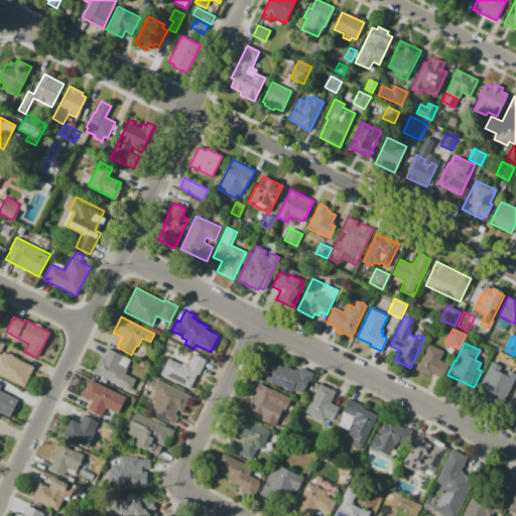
[(448,364),(441,379),(432,374),(431,377),(415,369),(427,344),(443,352),(439,360),(448,364)]
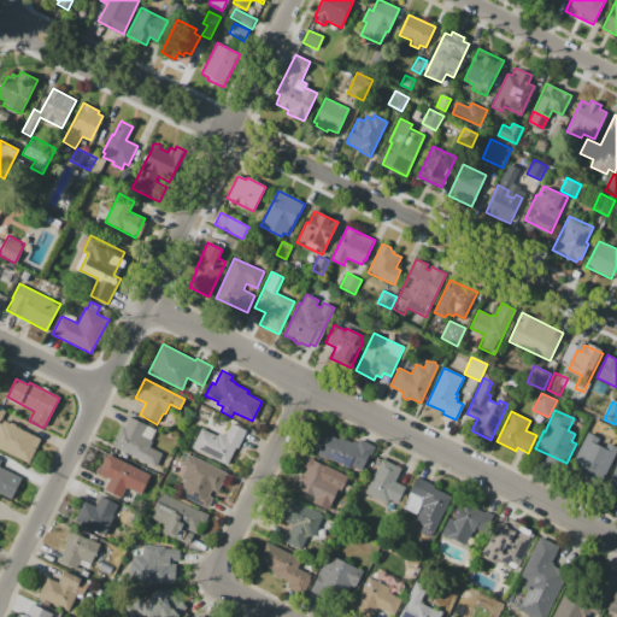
[(129,417),(157,432),(150,447),(160,453),(153,468),(111,446),(121,425),(124,427),(129,417)]
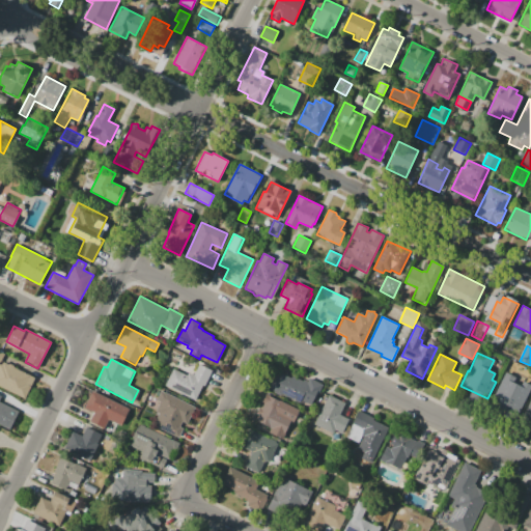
[(14,367),(34,378),(24,399),(0,387),(0,363),(2,364),(3,362),(9,365),(9,364),(10,364),(11,364),(12,365),(14,366),(14,367)]
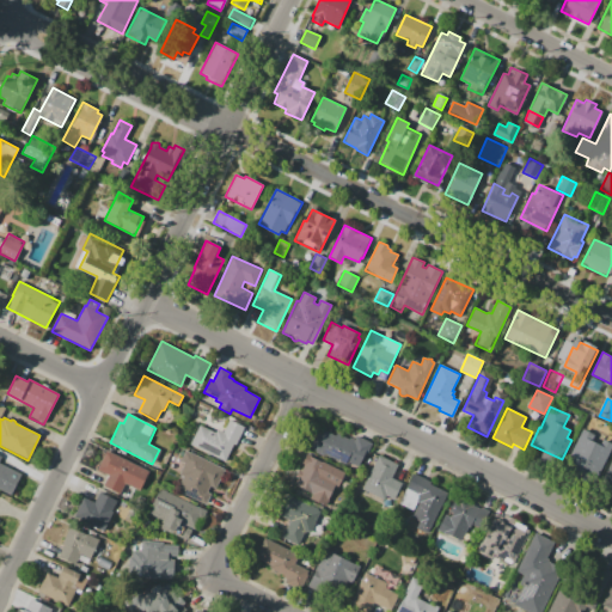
[(244,427),(234,445),(233,444),(225,461),(190,444),(200,424),(215,433),(216,429),(221,432),(221,430),(224,430),(230,420),(244,427)]
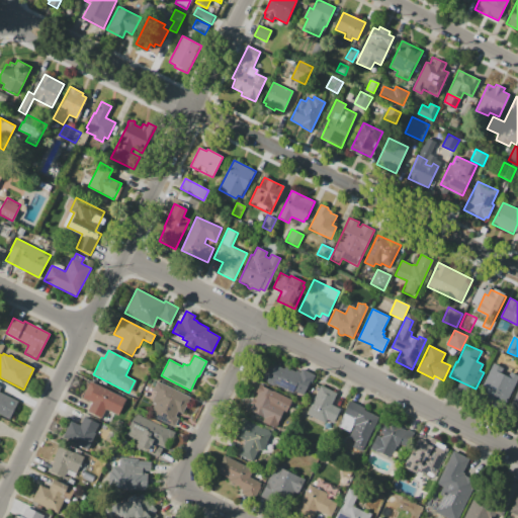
[(304,396),(293,391),(292,393),(264,378),(272,362),(283,368),(286,364),(300,371),(303,368),(316,375),(308,392),(306,392),(304,396)]
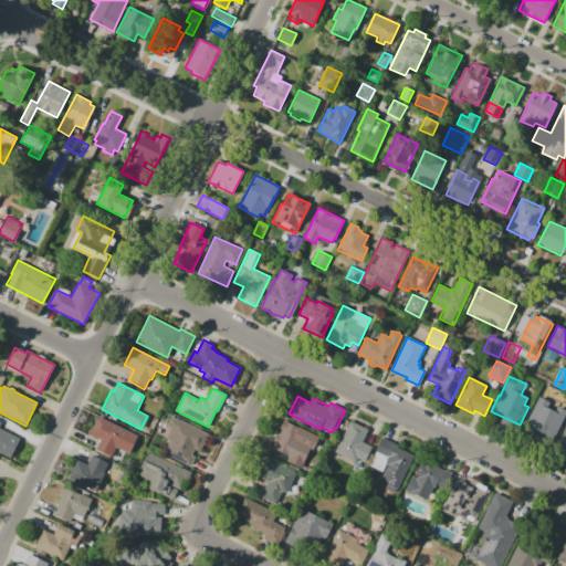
[(562,422),(551,444),(523,431),(530,418),(540,423),(544,413),(562,422)]
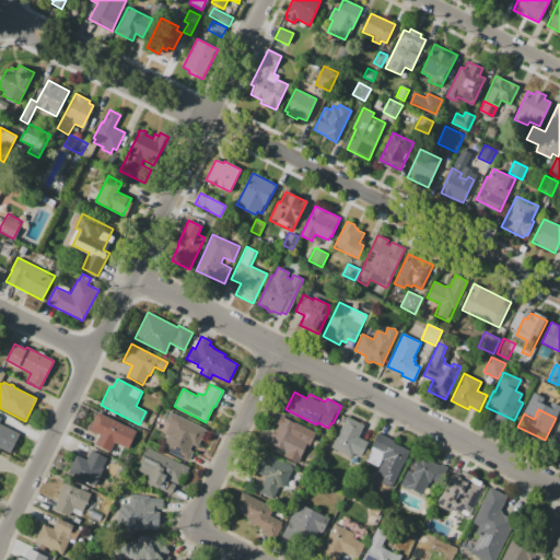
[(170,411),(174,415),(174,413),(206,430),(197,447),(193,445),(190,450),(194,452),(188,462),(162,448),(168,435),(164,433),(168,424),(164,421),(170,411)]
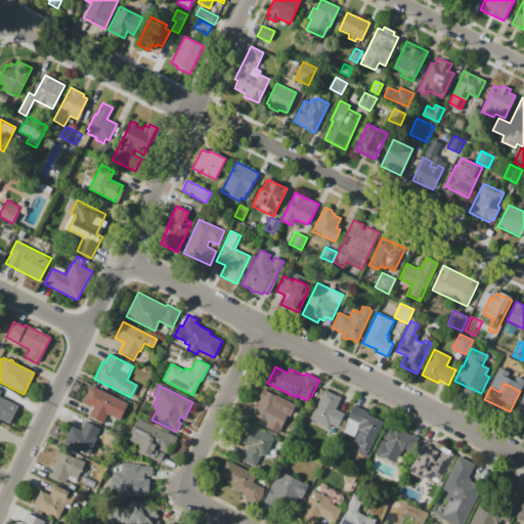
[(91,386),(128,404),(120,420),(107,412),(102,423),(88,416),(92,407),(83,402),(91,386)]
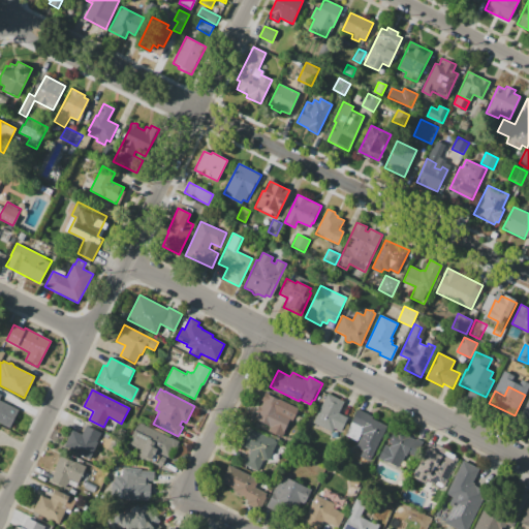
[(281,437),(268,430),(270,427),(254,418),(257,412),(256,412),(259,406),(260,406),(262,401),(261,401),(267,392),(298,408),(291,421),(289,421),(281,437)]
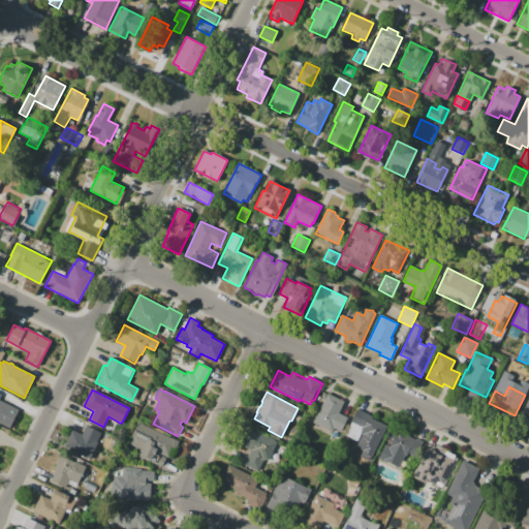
[(328,393),(344,401),(338,412),(347,417),(340,431),(334,428),(332,432),(313,423),(328,393)]
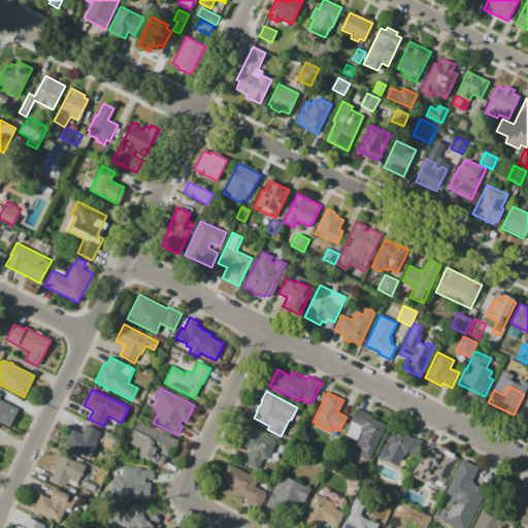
[(527,392),(516,421),(527,426),(527,392)]
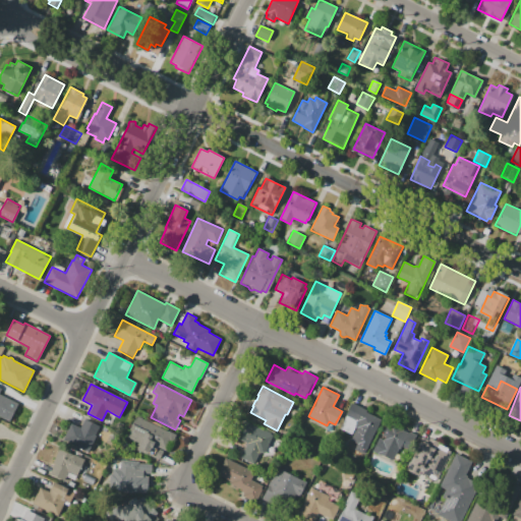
[(0,394),(18,403),(9,421),(0,416),(0,388),(1,389),(0,391),(0,394)]
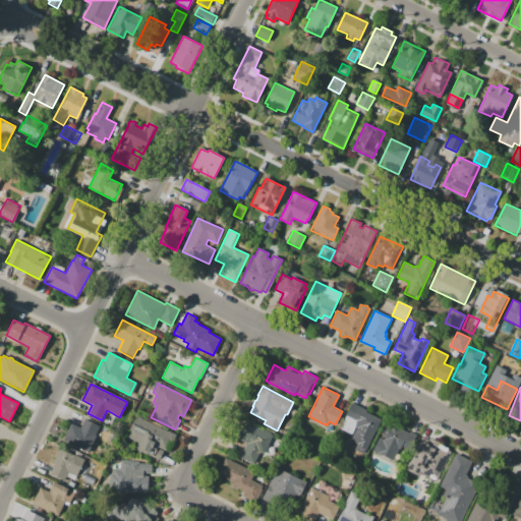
[(382,419),(363,455),(354,450),(357,444),(350,441),(357,427),(355,426),(351,435),(339,428),(352,403),(371,412),(370,414),(382,419)]
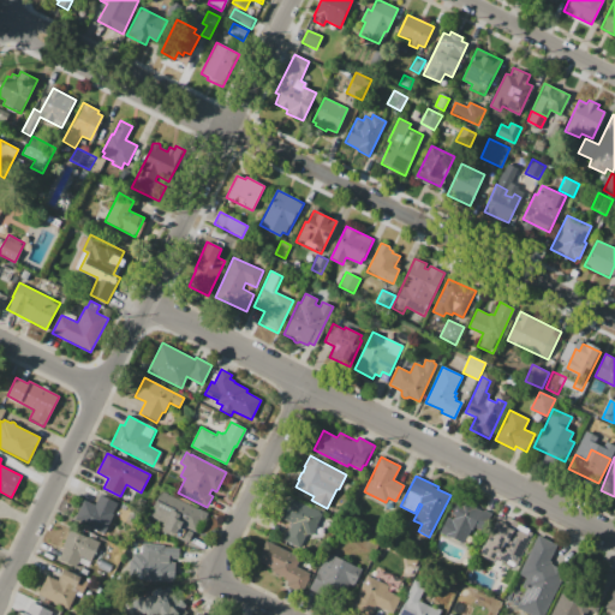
[(117,503),(112,514),(113,514),(103,533),(75,519),(84,499),(78,495),(85,482),(100,490),(99,494),(117,503)]
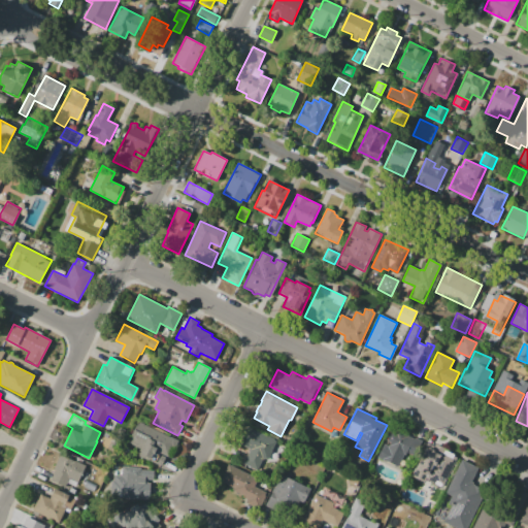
[(138,421),(179,441),(165,468),(138,455),(141,450),(128,443),(132,436),(130,435),(138,421)]
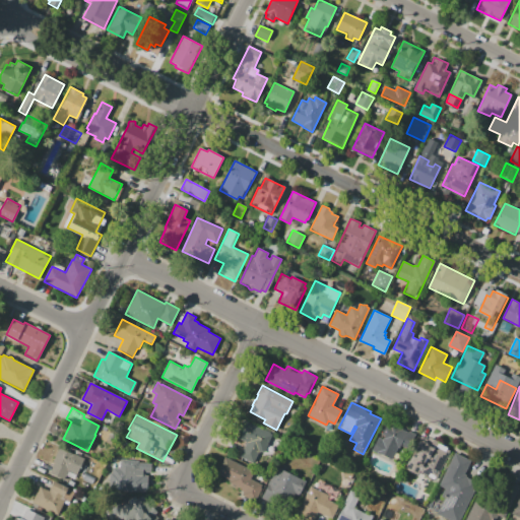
[(253,463),(239,457),(246,442),(237,438),(245,420),(263,430),(263,429),(270,432),(269,434),(272,435),(262,453),(259,451),(253,463)]
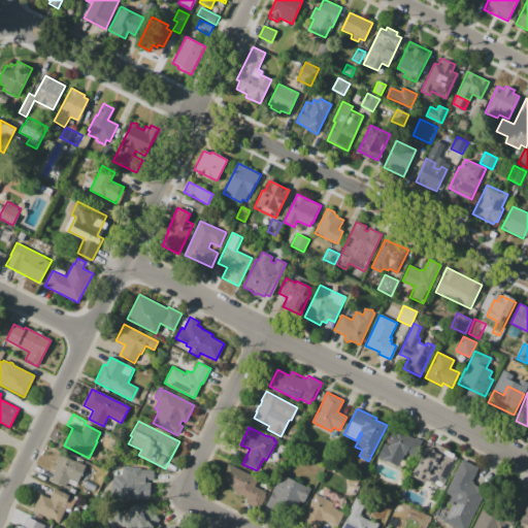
[(392,427),(421,442),(414,456),(407,453),(405,455),(404,455),(397,467),(376,457),(384,442),(387,444),(388,442),(385,440),(392,427)]
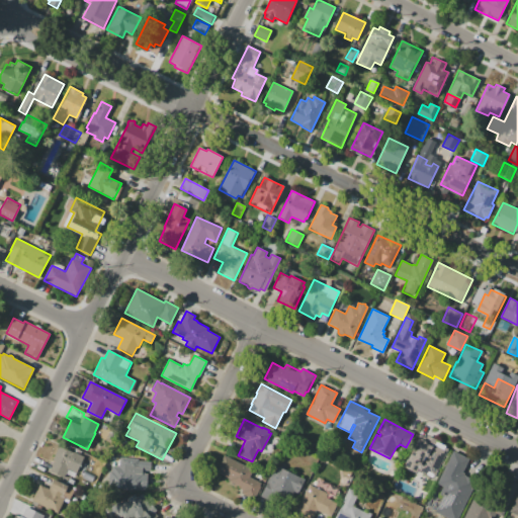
[(420,470),(418,469),(416,472),(403,466),(418,437),(423,440),(427,434),(436,439),(435,442),(420,470)]
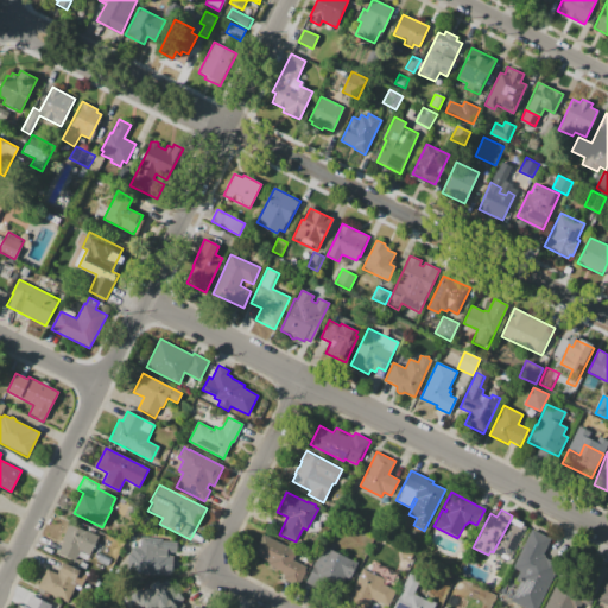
[(527,527),(510,562),(493,552),(511,519),(527,527)]
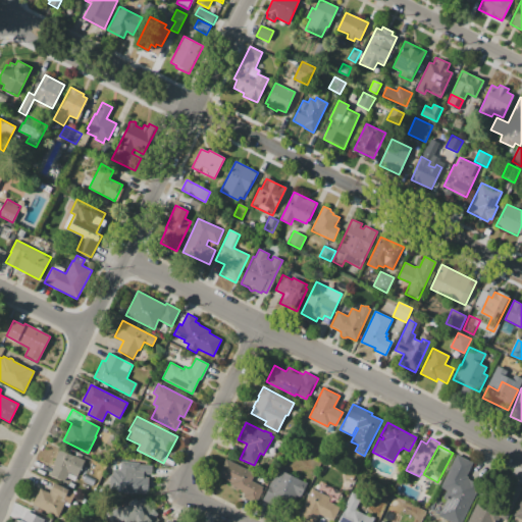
[(60,448),(85,460),(75,478),(64,472),(60,480),(49,475),(54,465),(52,464),(60,448)]
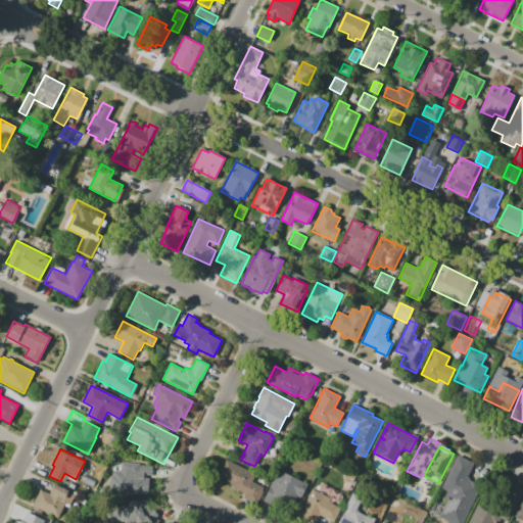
[(458,455),(474,463),(467,478),(482,486),(463,522),(450,522),(438,517),(442,510),(439,508),(433,505),(440,492),(445,495),(447,492),(440,488),(458,455)]
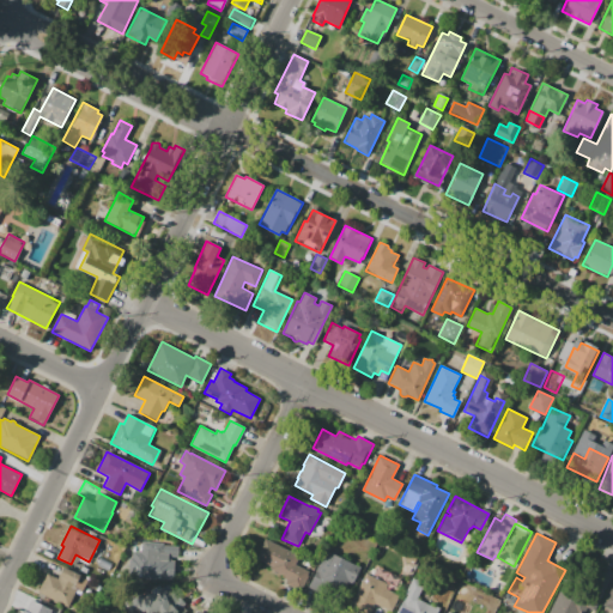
[(266,538),(301,556),(296,564),(309,571),(308,575),(309,576),(301,592),(284,583),(286,580),(281,577),(283,576),(269,569),(271,566),(255,558),(266,538)]
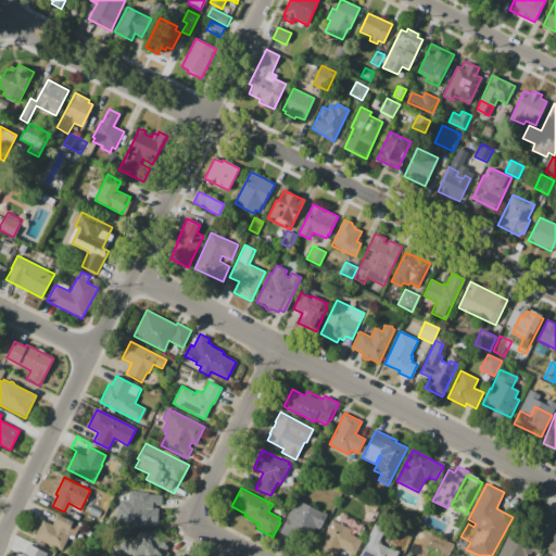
[(129,491),(149,492),(149,494),(162,494),(161,505),(153,505),(153,507),(159,508),(158,527),(118,525),(119,519),(117,519),(117,505),(121,505),(121,500),(128,500),(129,491)]
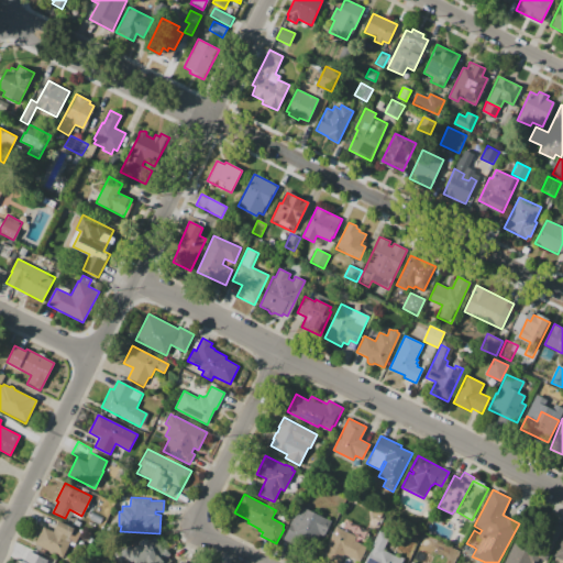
[(299,505),(331,521),(322,539),(290,522),(299,505)]
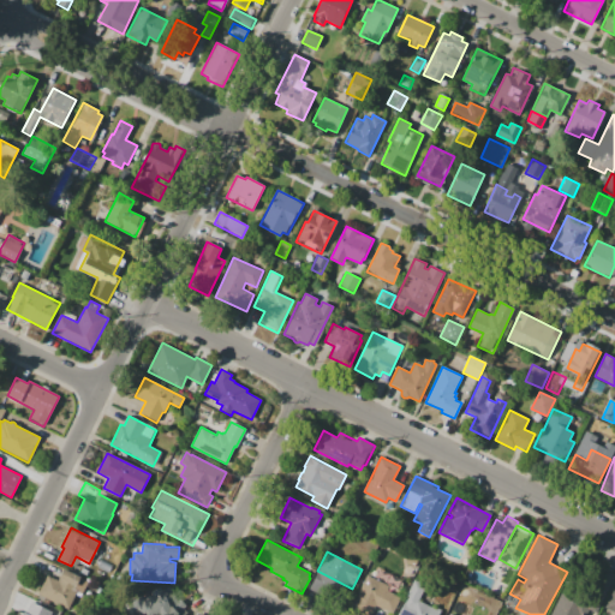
[(550,614),(569,577),(587,586),(598,566),(614,574),(614,578),(597,614),(589,609),(585,614),(550,614)]
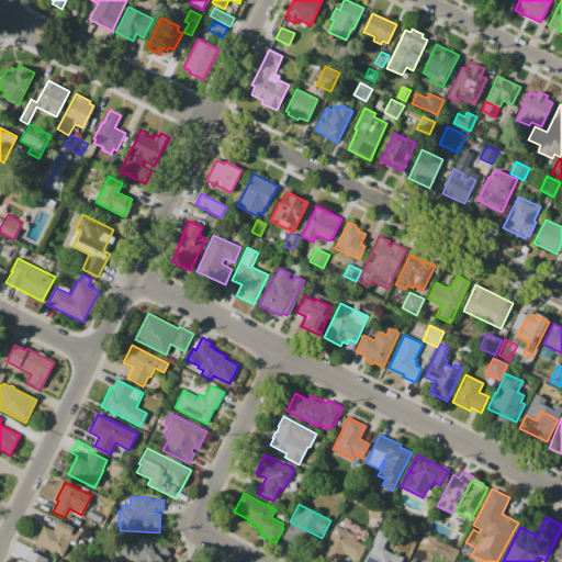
[(43,525),(53,530),(57,520),(76,529),(62,557),(34,542),(43,525)]
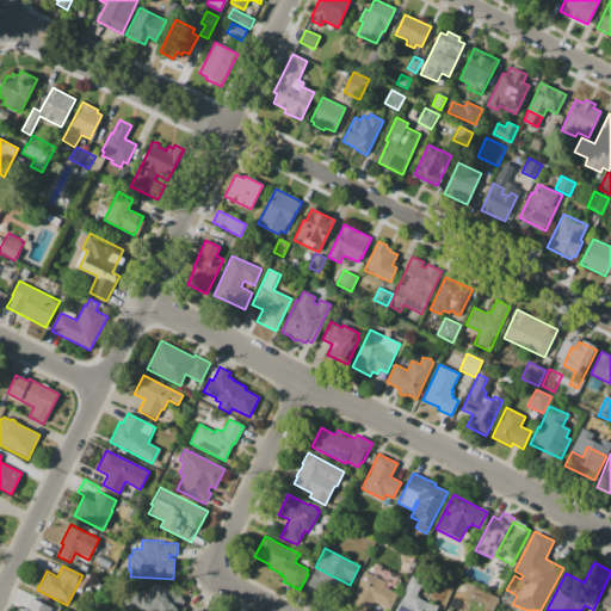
[(365,571),(386,582),(384,586),(399,594),(390,610),(375,603),(370,610),(356,610),(346,606),(365,571)]
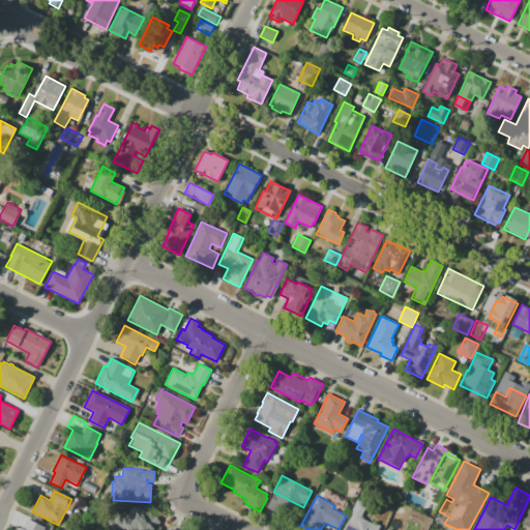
[(341,529),(357,499),(369,504),(361,518),(380,527),(378,529),(341,529)]
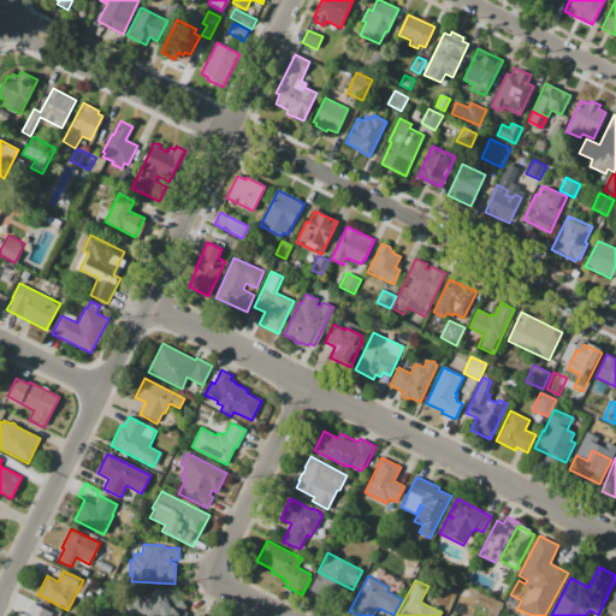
[(128,615),(123,605),(146,594),(148,598),(153,596),(152,592),(161,587),(164,591),(170,587),(172,592),(178,588),(188,608),(184,609),(188,615),(128,615)]
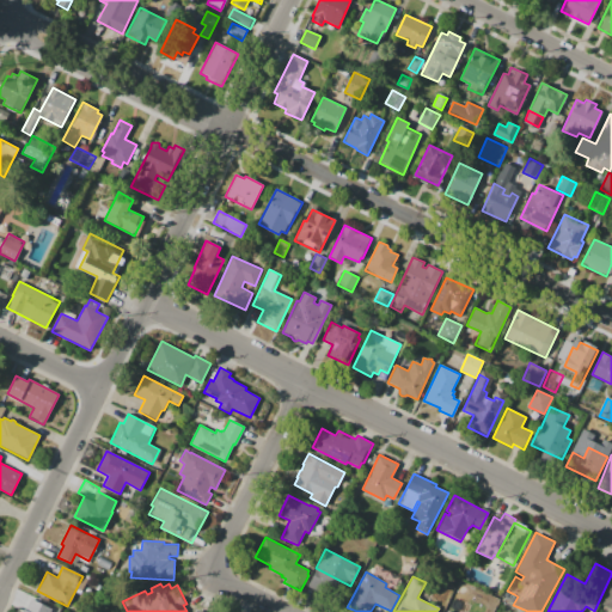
[(611,610),(601,605),(611,583),(611,610)]
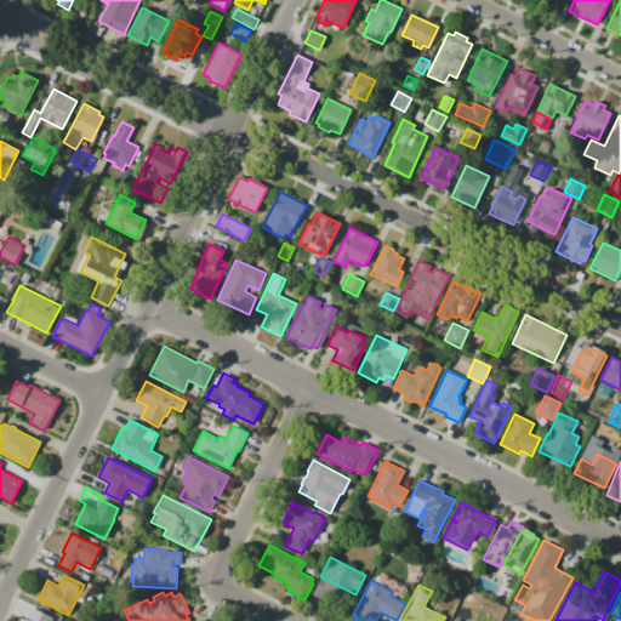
[(24,620),(32,608),(55,620),(53,620),(21,620),(22,619),(24,620)]
